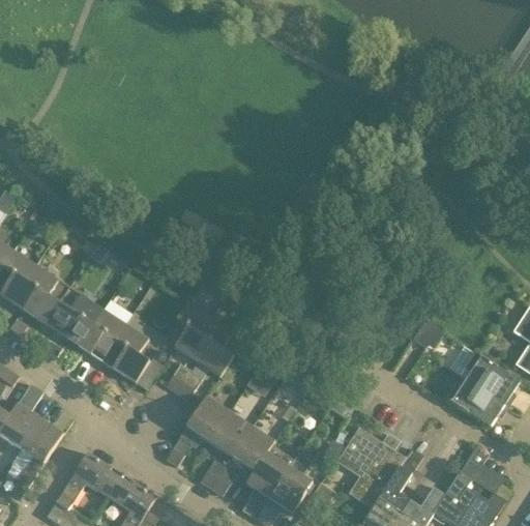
[(0,268),(13,249),(0,239),(0,268)]
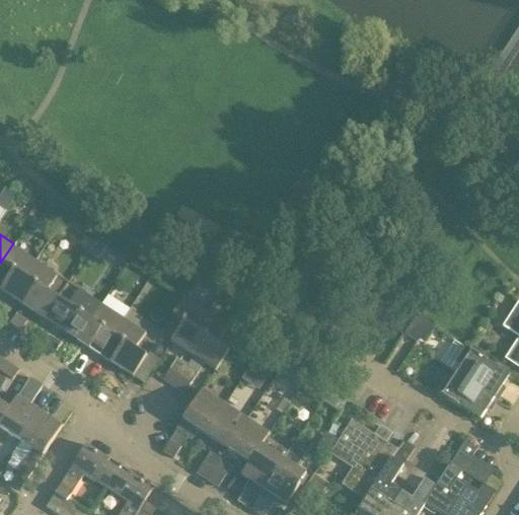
[(0,263),(0,287),(21,302),(34,281),(24,275),(34,259),(13,243),(0,263)]
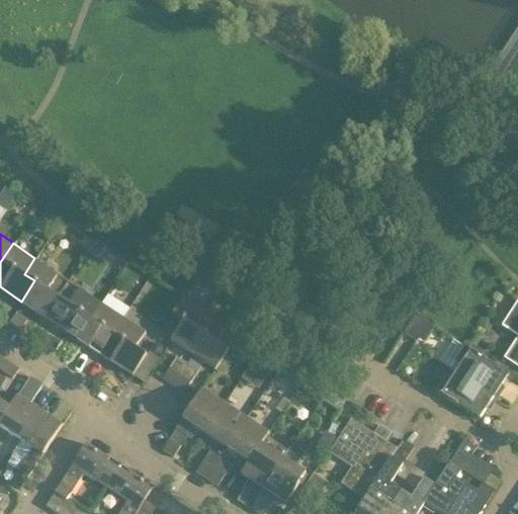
[(44,316),(68,279),(34,258),(24,274),(34,280),(21,302),(44,316)]
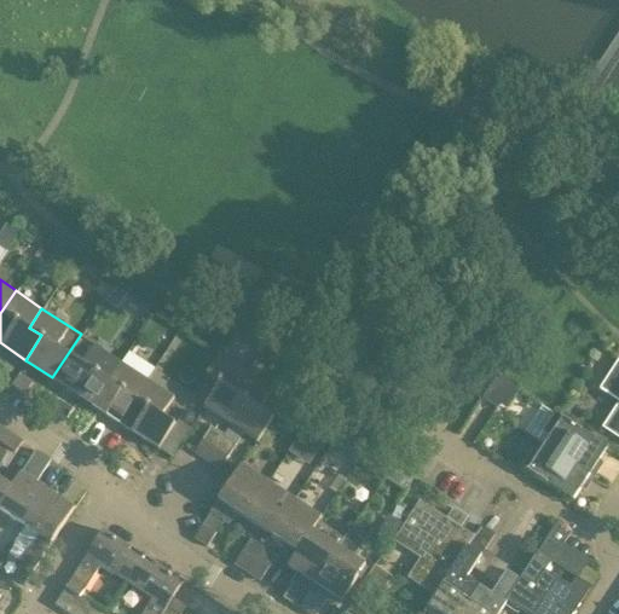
[(121,360),(81,334),(52,377),(79,395),(96,371),(108,380),(121,360)]
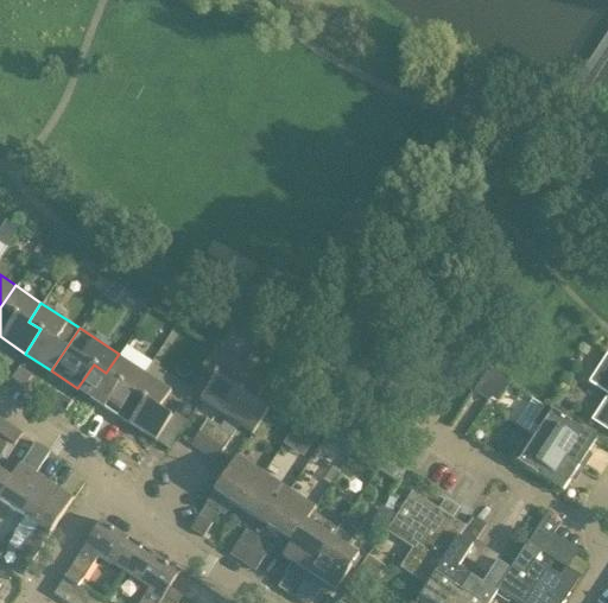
[(228,381),(240,362),(215,346),(202,365),(214,373),(198,397),(225,413),(241,389),(228,381)]
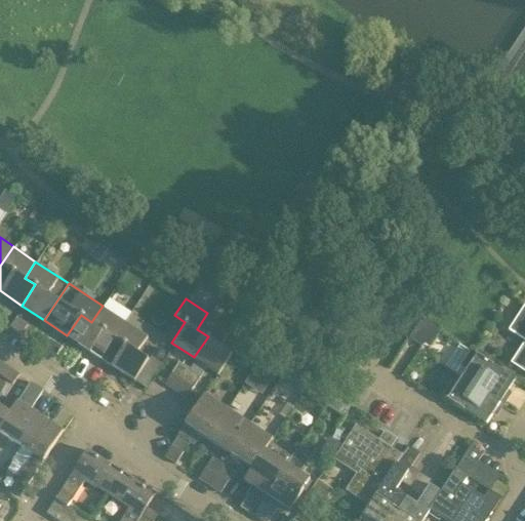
[(524,368),(524,303),(523,302),(508,325),(524,336),(511,359),(524,368)]
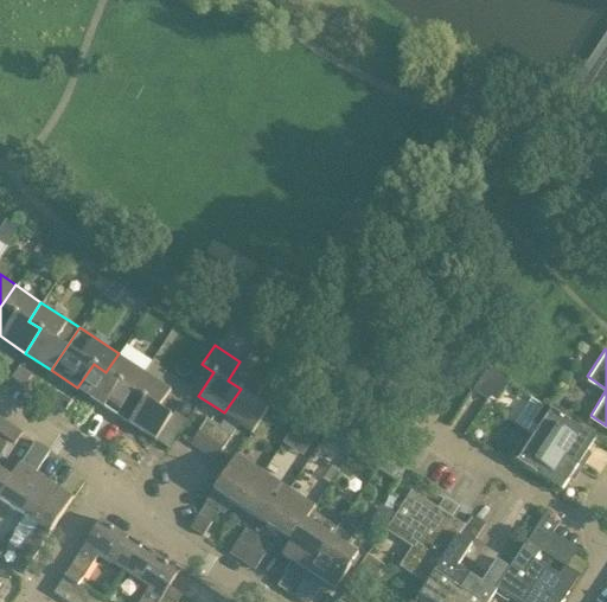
[(77,388),(115,412),(144,370),(119,353),(106,372),(94,364),(77,388)]
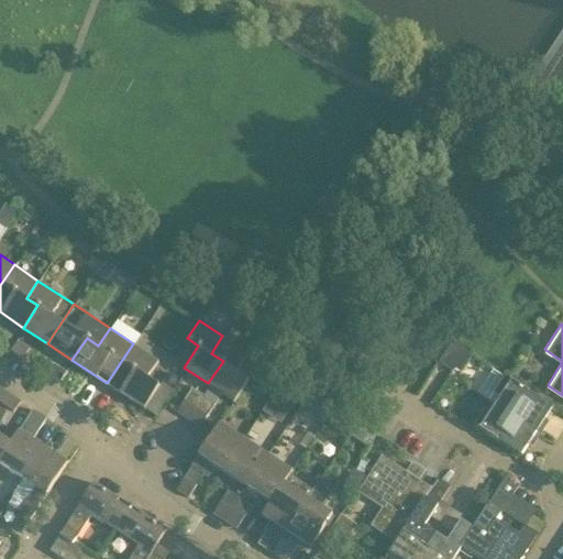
[(247,352),(222,336),(211,353),(223,361),(208,383),(234,399),(249,377),(236,370),(247,352)]
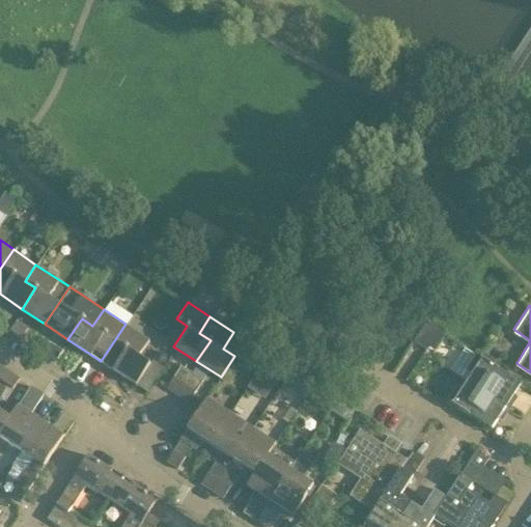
[(16,319),(9,328),(9,329),(21,336),(27,326),(16,319)]
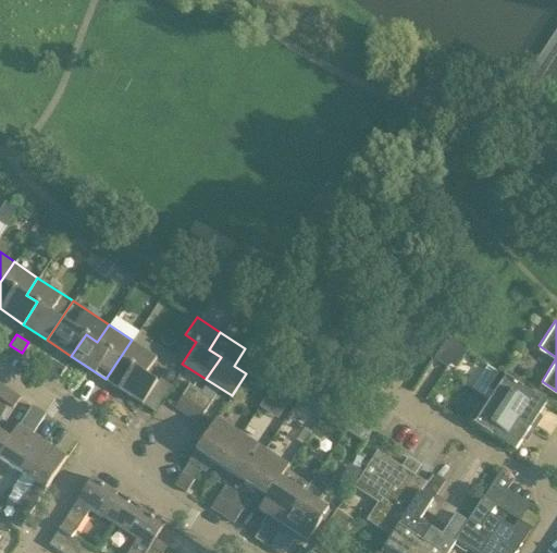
[(433,356),(441,361),(447,366),(448,363),(455,366),(467,348),(446,335),(433,356)]
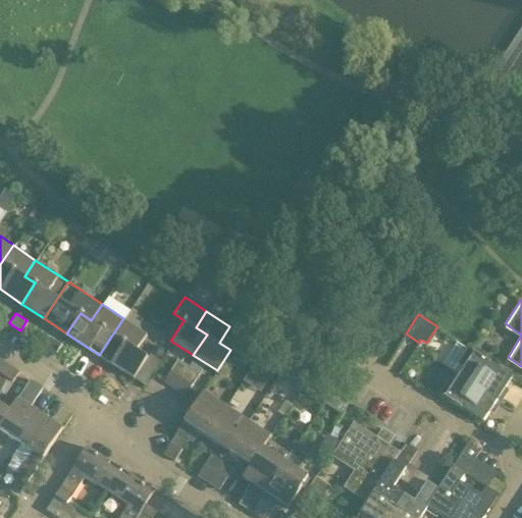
[(123,318),(99,355),(133,377),(147,356),(136,349),(146,332),(123,318)]
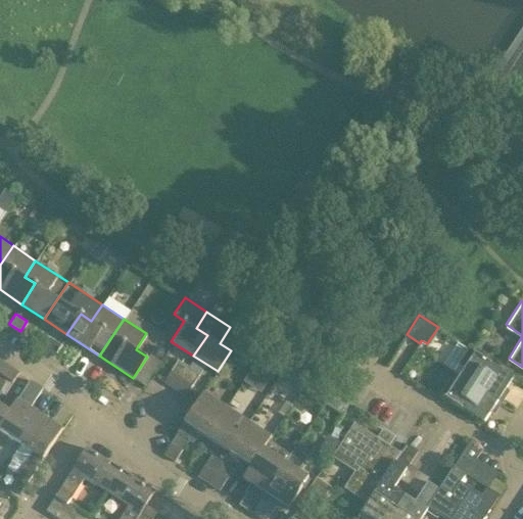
[(49,335),(43,345),(54,352),(60,342),(49,335)]
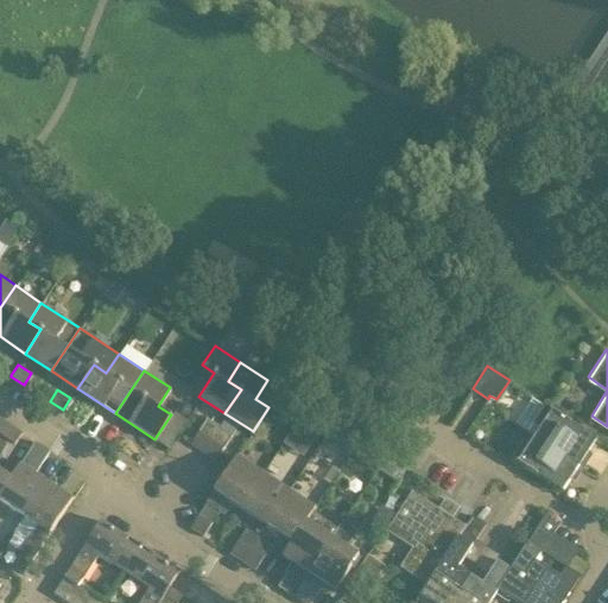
[(534,432),(580,462),(596,436),(544,402),(532,420),(539,425),(534,432)]
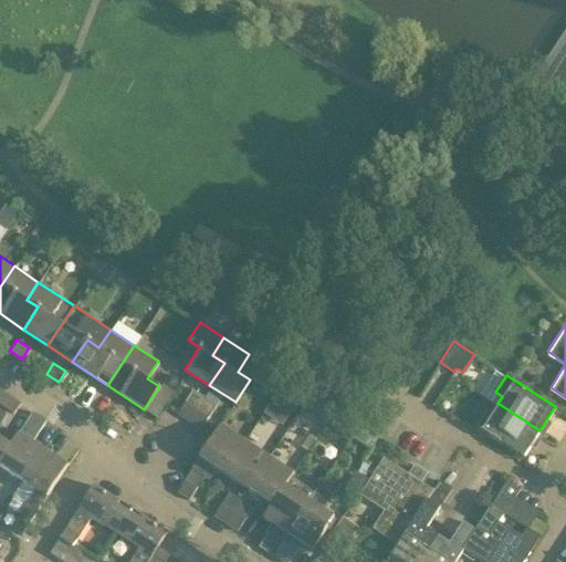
[(0,406),(9,393),(0,387),(0,406)]
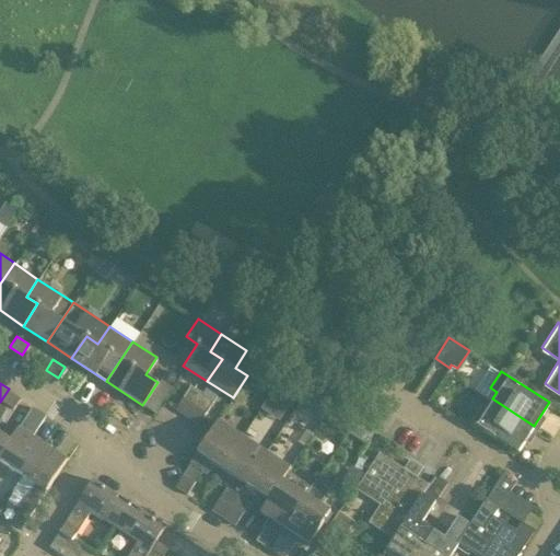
[(186,415),(201,391),(190,383),(175,407),(186,415)]
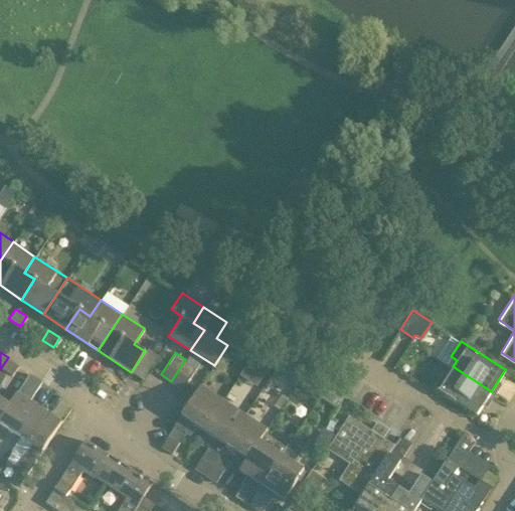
[(18,364),(8,357),(0,369),(0,383),(4,386),(18,364)]
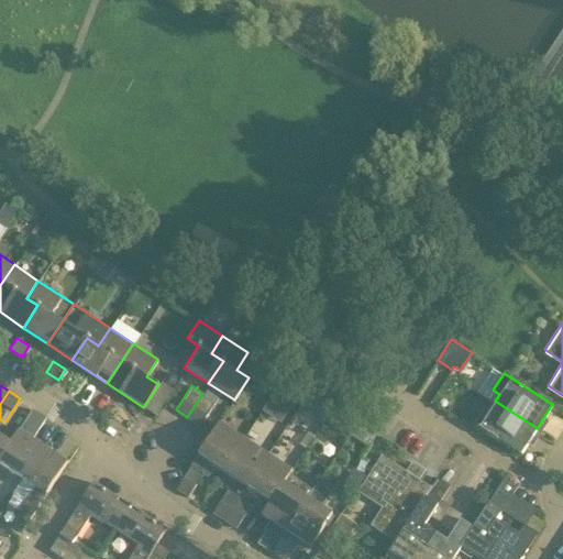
[(214,401),(202,393),(187,417),(199,425),(214,401)]
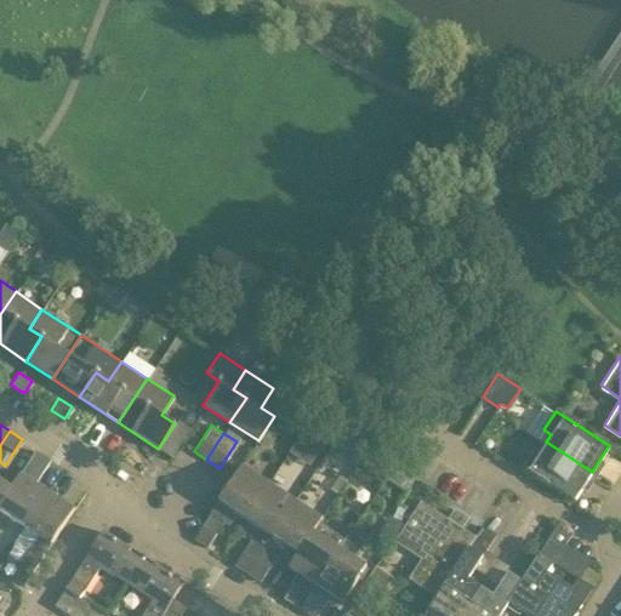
[(591,472),(592,472),(546,441),(540,451),(533,446),(520,465),(574,498),(582,484),(569,475),(577,463),(591,472)]
